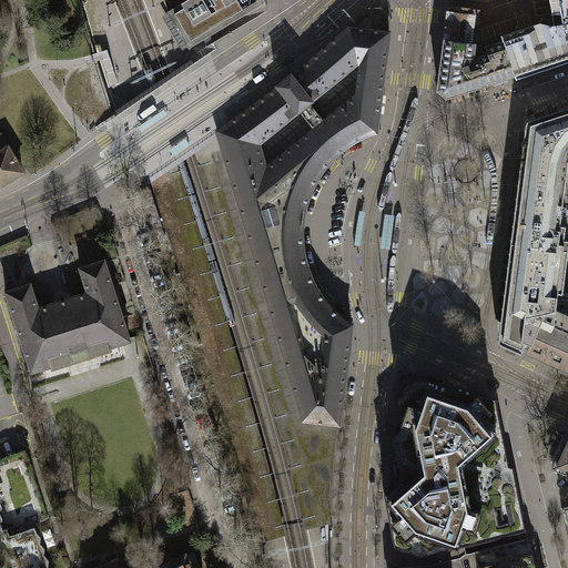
[(332,524),(333,488),(323,487),(321,479),(322,479),(307,434),(313,433),(313,421),(303,419),(292,384),(285,359),(249,240),(231,178),(224,155),(217,132),(216,133),(195,81),(199,79),(190,52),(189,49),(168,12),(161,0),(141,0),(151,26),(164,59),(176,97),(193,149),(208,191),(276,418),(305,529),(328,524),(332,524)]
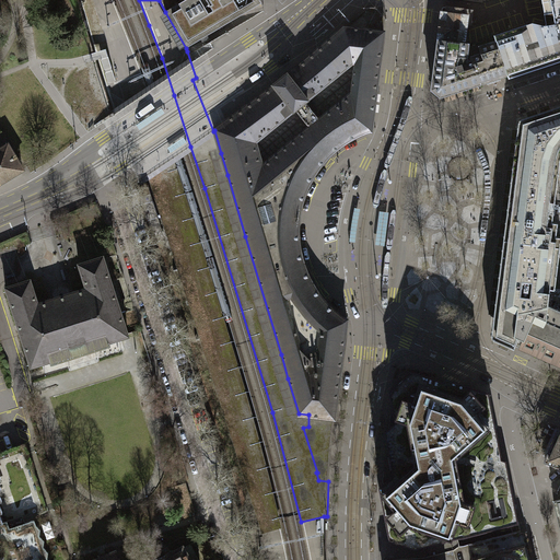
[(161,0),(166,11),(165,12),(186,48),(246,13),(261,3),(259,0),(161,0)]
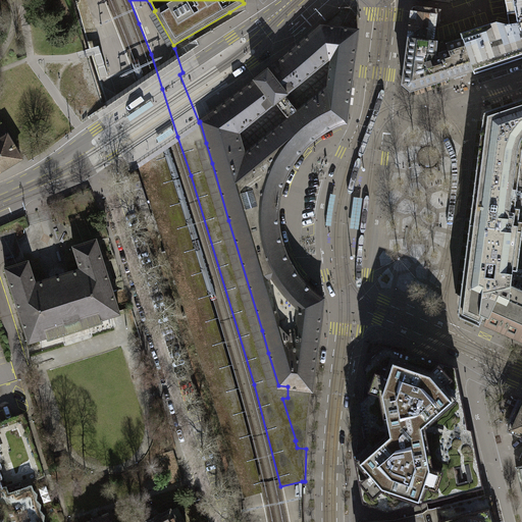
[(521,0),(505,0),(509,22),(508,24),(511,24),(521,21),(521,0)]
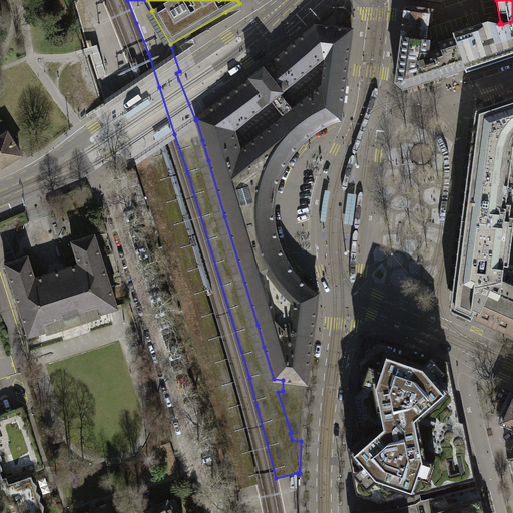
[(332,10),(315,25),(352,30),(353,19),(353,18),(353,16),(352,14),(352,12),(351,11),(349,9),(347,8),(346,7),(344,7),(342,7),(341,6),(339,6),(337,7),(336,8),(334,9),(332,10)]
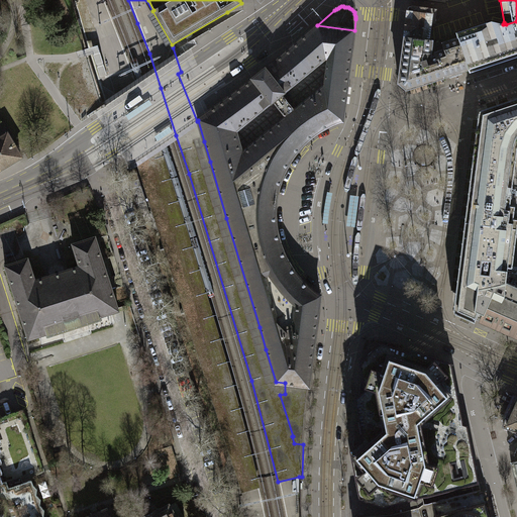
[(405,34),(404,37),(429,40),(431,22),(434,23),(436,10),(415,8),(415,7),(413,7),(410,7),(409,7),(409,8),(408,11),(407,14),(408,14),(405,34)]
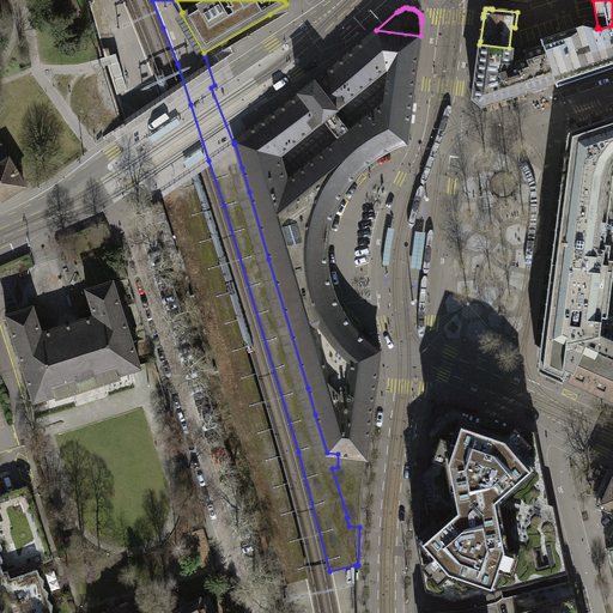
[(544,46),(556,83),(612,62),(612,25),(600,29),(596,29),(583,25),(541,40),(544,46)]
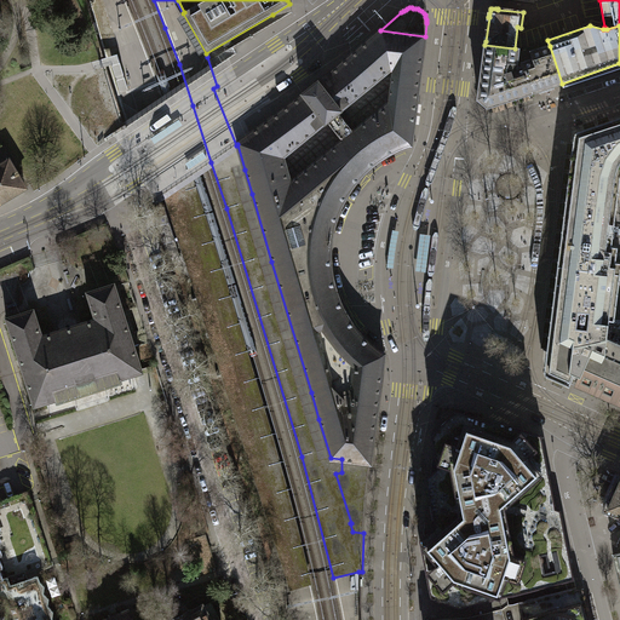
[(409,135),(413,135),(419,86),(425,36),(380,30),(350,57),(319,84),(319,82),(310,89),(302,95),(303,96),(277,115),(262,127),(237,144),(245,170),(252,194),(271,262),(311,392),(319,419),(331,458),(342,459),(371,463),(383,366),(379,365),(374,361),(365,355),(359,349),(355,345),(344,333),(337,323),(332,314),(327,303),(322,291),(320,281),(319,270),(319,262),(319,252),(320,240),(321,228),(325,218),(327,210),(332,199),(336,190),(342,181),(350,172),(357,165),(362,160),(365,158),(367,155),(373,151),(383,145),(392,141),(401,137),(409,135)]
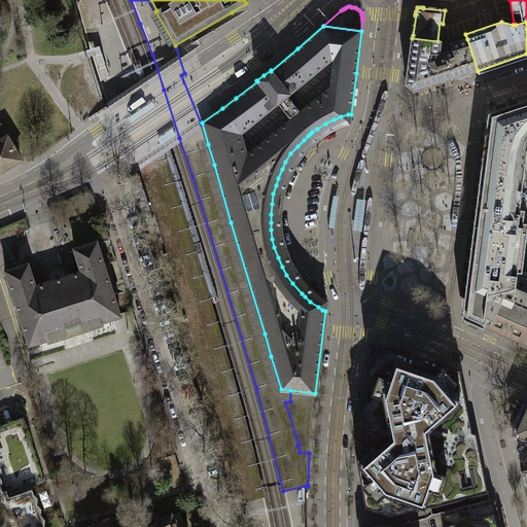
[(452,79),(445,57),(434,60),(435,55),(440,55),(441,41),(437,41),(412,38),(406,84),(414,92),(452,79)]
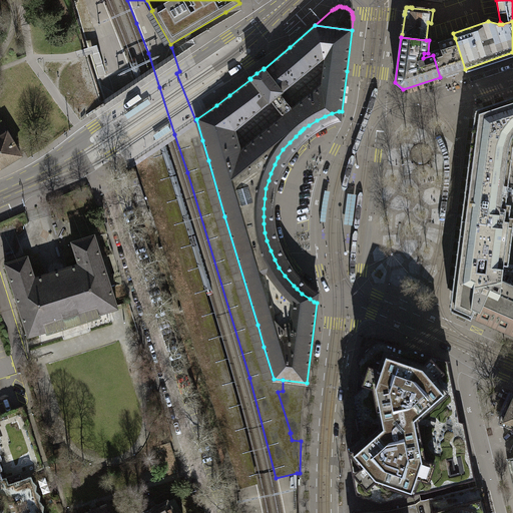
[(440,77),(465,69),(455,38),(439,43),(441,49),(432,52),(433,55),(440,77)]
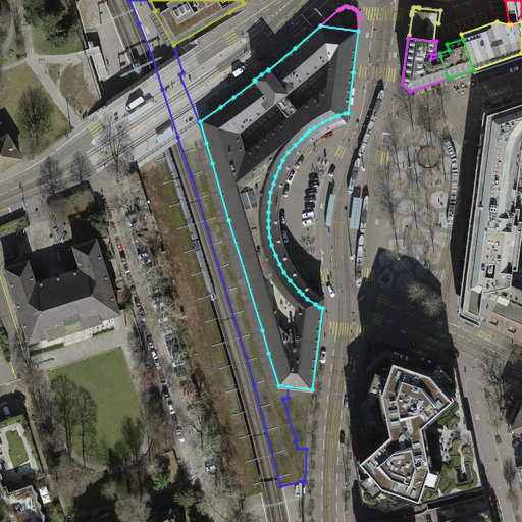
[(480,115),(467,224),(479,225),(501,228),(506,229),(521,231),(521,227),(521,219),(517,219),(518,207),(514,206),(520,149),(521,144),(521,98),(484,111),(480,115)]
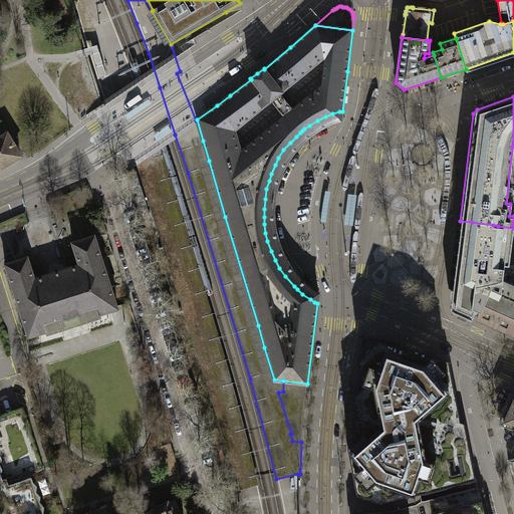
[(318,298),(318,293),(316,293),(304,282),(299,277),(291,268),(283,253),(277,235),(275,220),(275,202),(278,184),(286,168),(295,154),(308,139),(322,129),(338,120),(340,120),(341,115),(342,111),(339,111),(332,113),(325,116),(317,120),(309,125),(304,129),(302,131),(300,133),(296,137),(290,143),(283,150),(278,158),(275,165),(271,174),(269,181),(266,189),(265,199),(264,209),(264,217),(264,224),(265,233),(267,241),(271,251),(275,260),(279,268),(285,276),(294,286),(297,289),(302,294),(310,299),(314,302),(317,303),(318,298)]
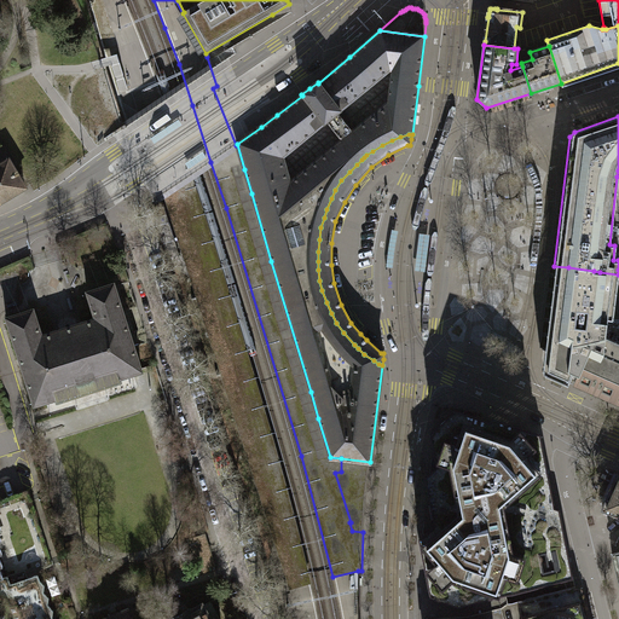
[(0,202),(25,187),(9,160),(0,165),(0,202)]
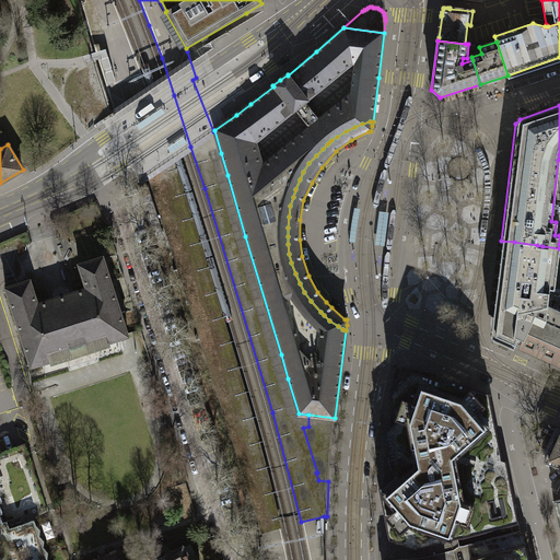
[(140,189),(142,197),(151,194),(149,186),(140,189)]
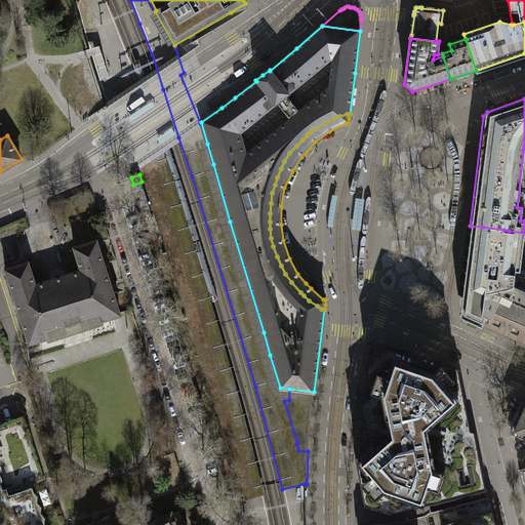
[(520,272),(524,233),(509,231),(503,230),(498,267),(497,280),(488,279),(476,277),(482,227),(470,226),(457,312),(459,318),(480,327),(484,320),(481,319),(485,295),(515,288),(516,277),(517,272),(520,272)]
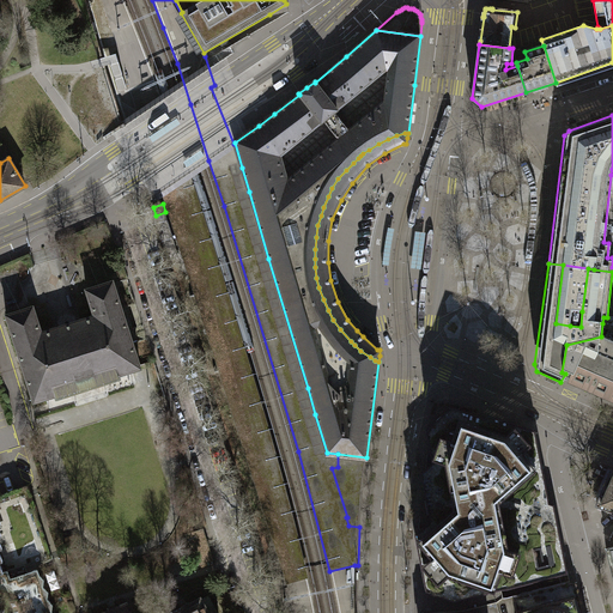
[(42,332),(34,307),(6,315),(34,404),(56,396),(56,399),(120,378),(120,376),(141,369),(113,280),(85,290),(93,315),(42,332)]
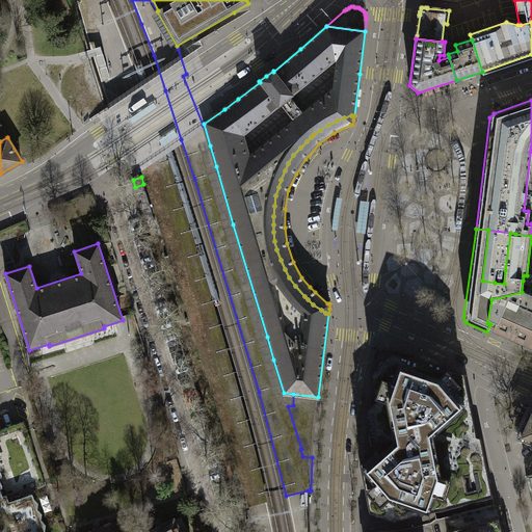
[(117,264),(113,265),(120,285),(124,283),(117,264)]
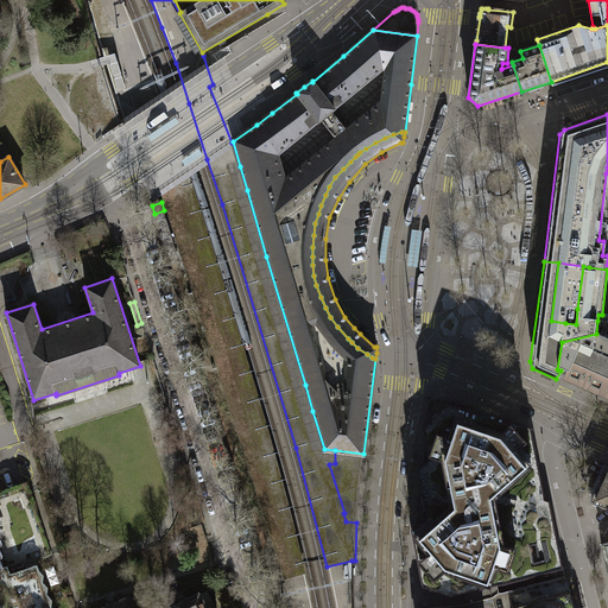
[(607,337),(596,334),(562,342),(557,369),(559,371),(607,392),(607,337)]
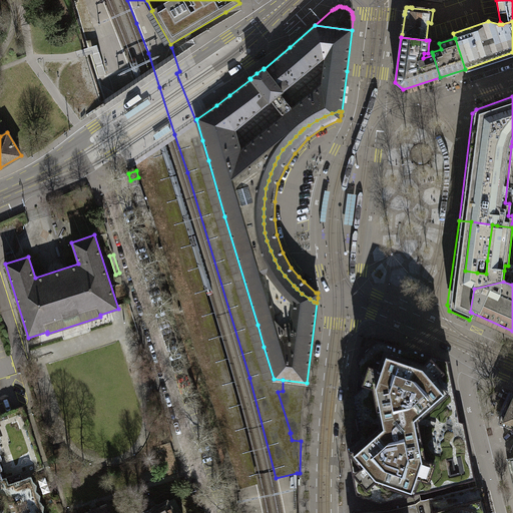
[(292,440),(301,441),(307,383),(283,380),(283,391),(278,392),(291,433),(290,433),(292,440)]
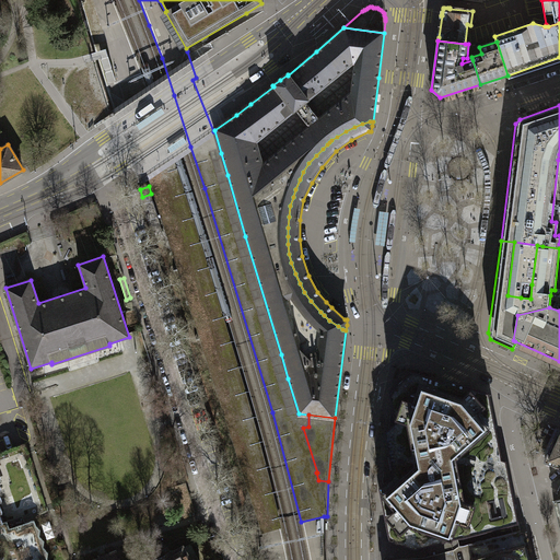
[(559,467),(559,428),(558,429),(558,428),(556,428),(544,454),(547,455),(545,461),(559,467)]
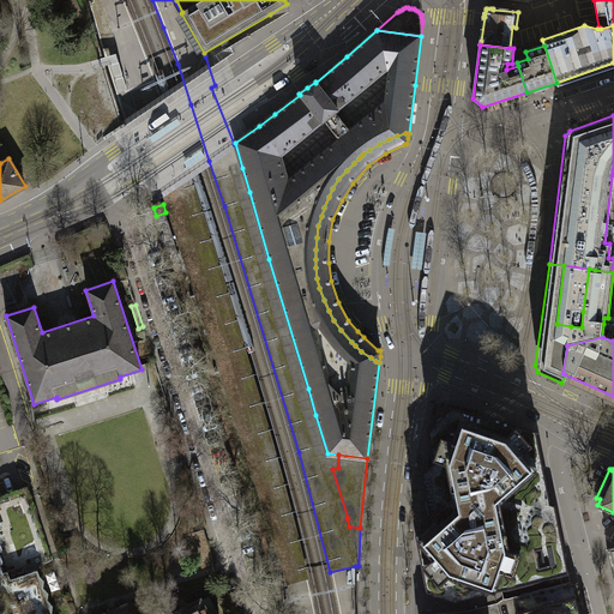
[(0,597),(8,611),(10,613),(53,613),(52,612),(53,606),(48,601),(48,600),(48,594),(44,589),(43,588),(44,581),(40,577),(37,571),(18,577),(14,569),(2,572),(4,573),(0,575),(0,597)]
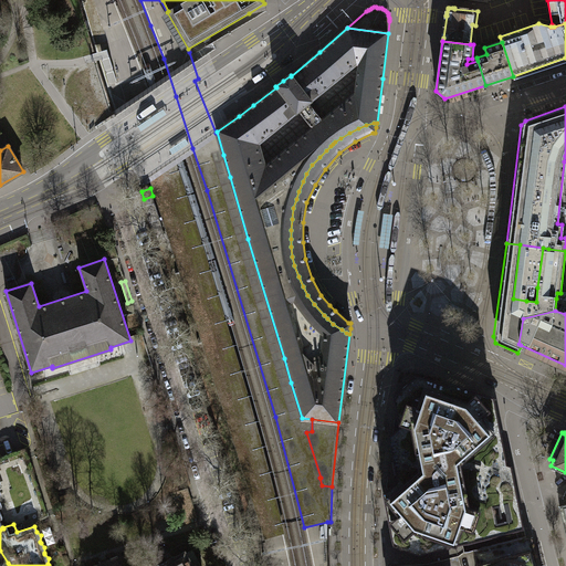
[(534,565),(531,548),(525,549),(523,540),(474,551),(478,565),(534,565)]
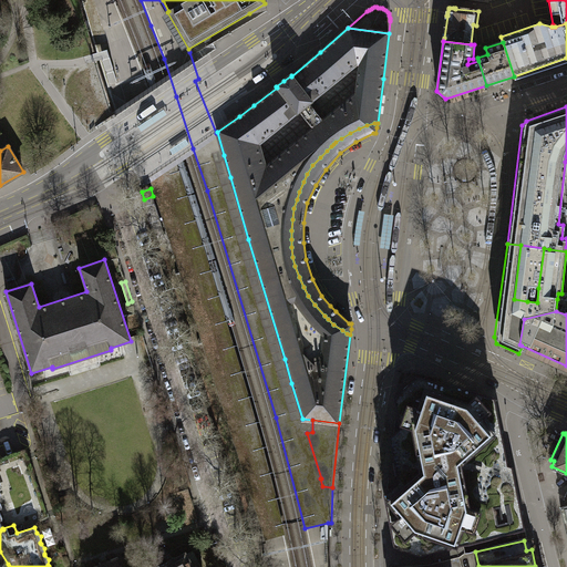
[(202,566),(193,550),(186,555),(185,554),(174,559),(158,566),(202,566)]
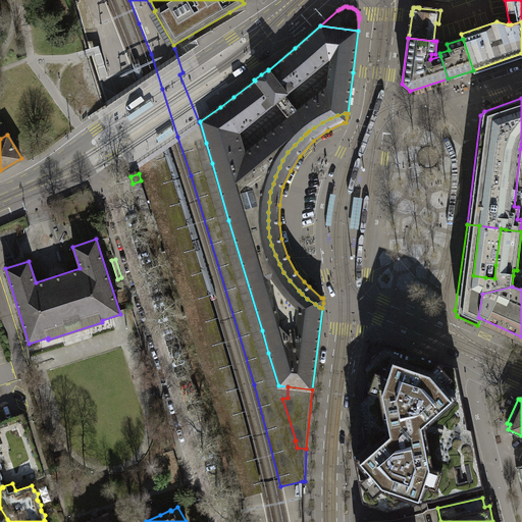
[(112,521),(108,513),(88,521),(112,521)]
